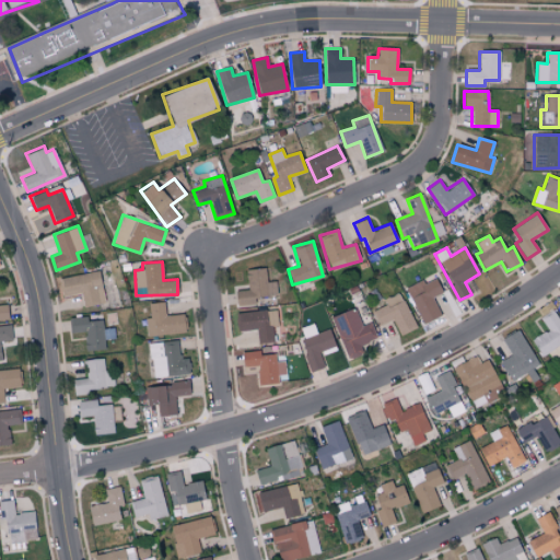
[(277,294),(276,281),(267,281),(265,267),(245,269),(247,289),(234,290),(235,305),(255,303),(254,296),(277,294)]
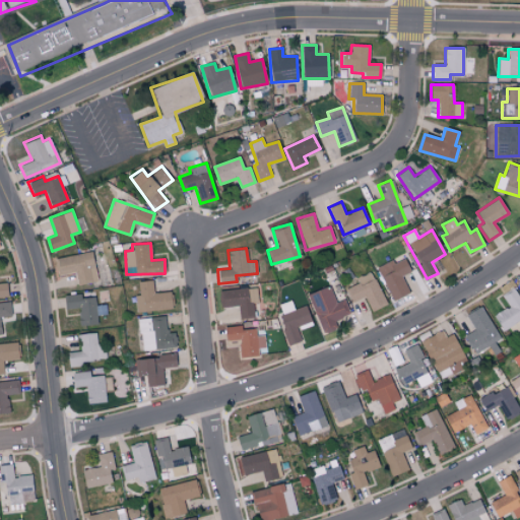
[(98,281),(92,251),(56,258),(59,275),(75,272),(77,284),(98,281)]
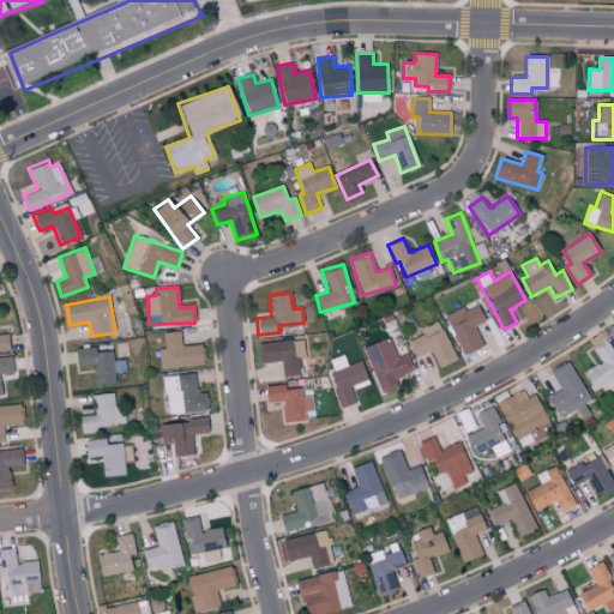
[(483,345),(474,326),(485,320),(477,305),(465,311),(463,307),(445,315),(463,355),(483,345)]
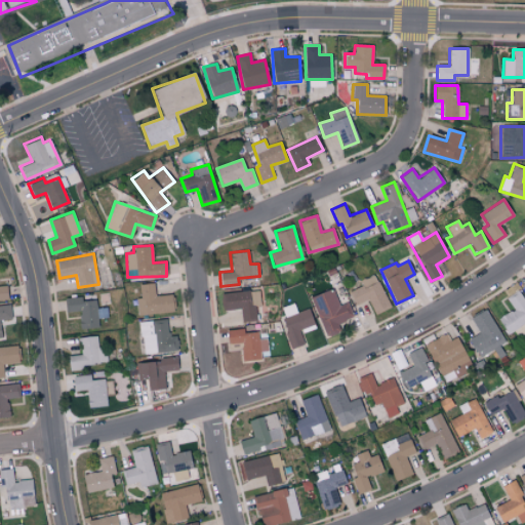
[(350,291),(355,305),(368,299),(373,312),(388,306),(374,274),(360,280),(362,286),(350,291)]
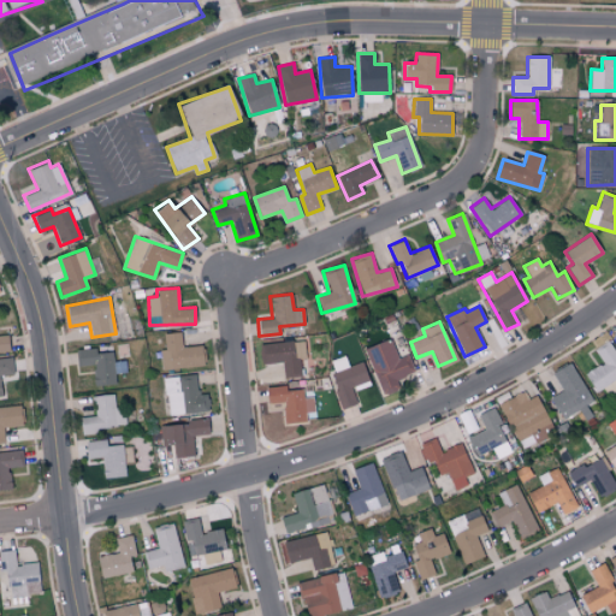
[(202,345),(182,347),(181,332),(163,332),(164,349),(160,349),(161,368),(203,366),(202,345)]
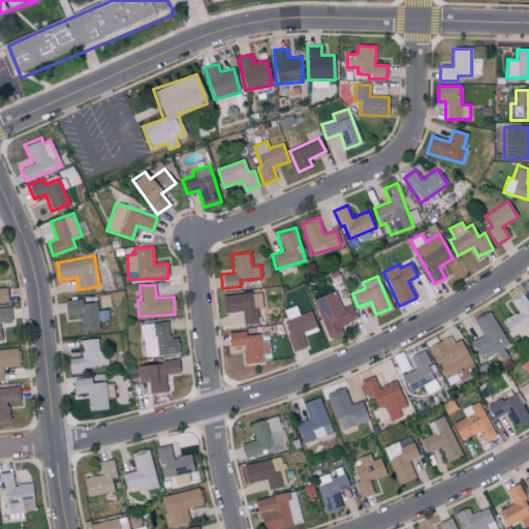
[(313,300),(329,336),(358,322),(349,304),(342,307),(335,290),(313,300)]
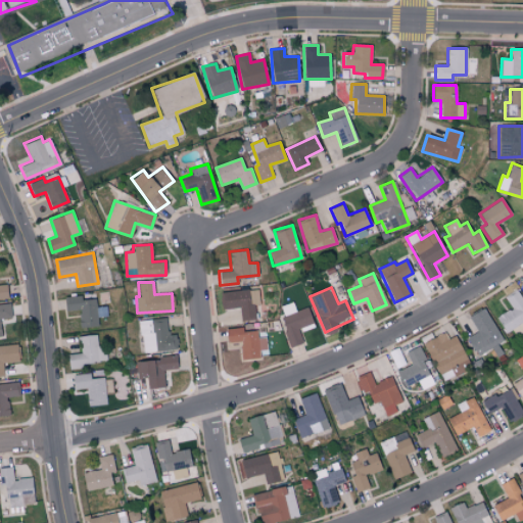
[(258,289),(220,291),(221,308),(239,307),(240,321),(254,320),(253,303),(259,303),(258,289)]
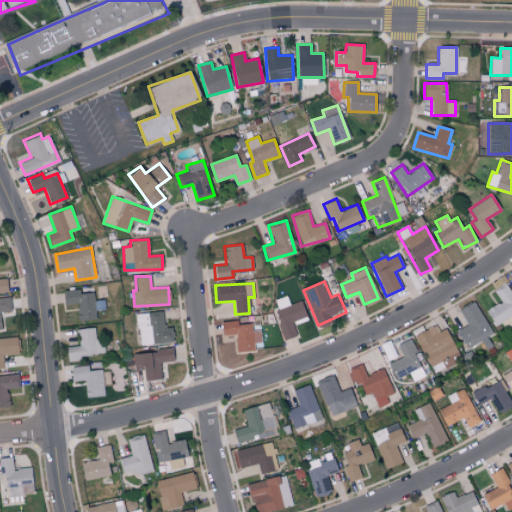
[(511,298),(511,294),(504,283),(494,291),(500,300),(486,311),(496,326),(511,314),(511,301),(510,300),(511,298)]
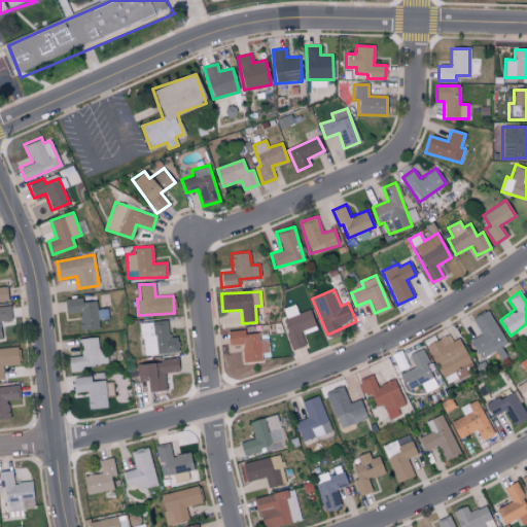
[(99,328),(98,319),(108,319),(107,308),(96,309),(96,301),(82,302),(82,297),(65,299),(65,312),(79,312),(80,329),(99,328)]
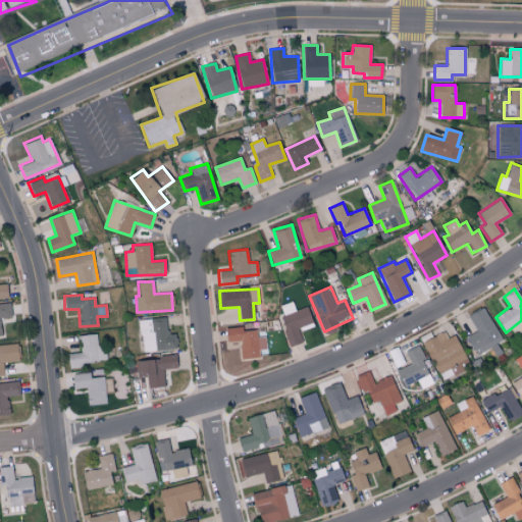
[(280,305),(283,315),(279,316),(289,347),(304,342),(300,326),(312,323),(308,307),(296,310),(293,301),(280,305)]
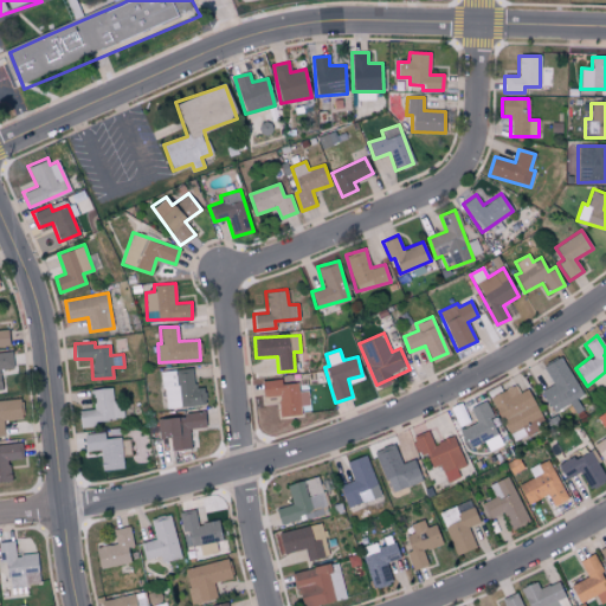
[(13,368),(12,352),(0,352),(0,389),(2,389),(0,369),(13,368)]
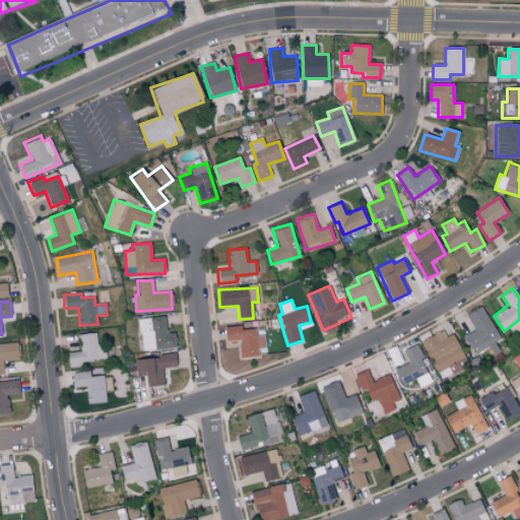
[(466,314),(474,330),(463,335),(473,353),(500,339),(481,306),(466,314)]
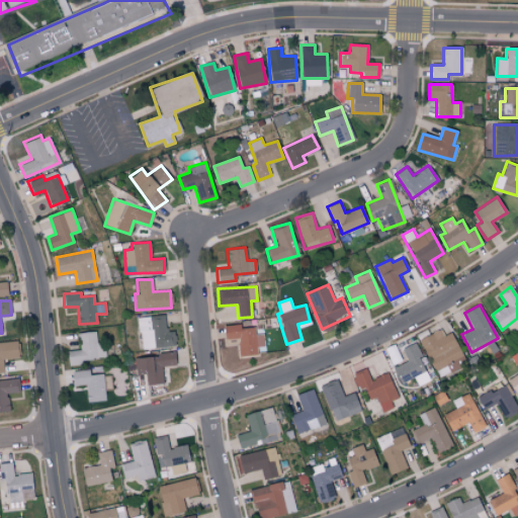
[(138,317),(141,349),(175,345),(174,331),(166,332),(164,315),(138,317)]
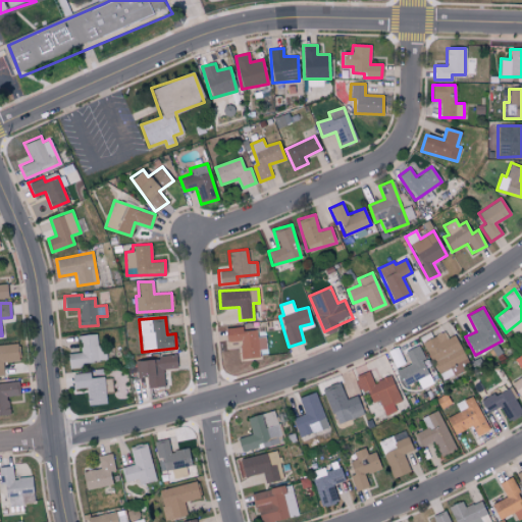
[(422,342),(442,380),(470,365),(454,334),(447,337),(444,331),(422,342)]
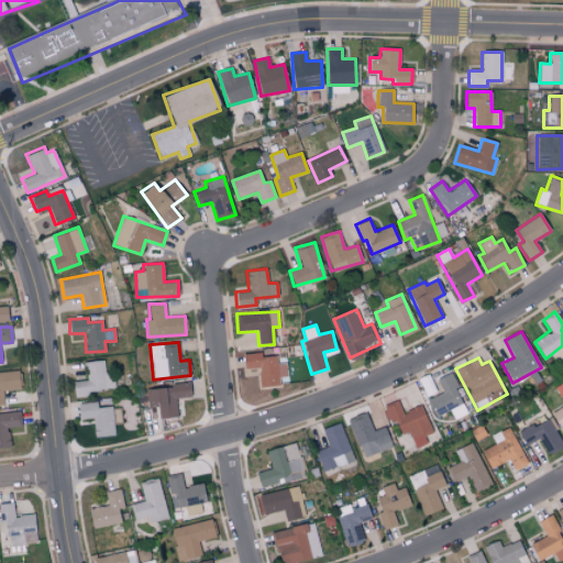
[(75,394),(116,389),(113,371),(106,372),(105,360),(85,362),(87,379),(73,382),(75,394)]
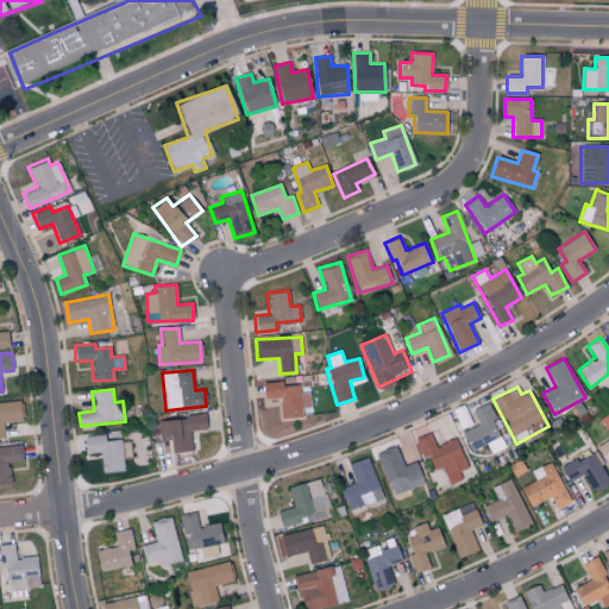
[(22,421),(22,402),(0,402),(0,438),(5,438),(4,421),(22,421)]
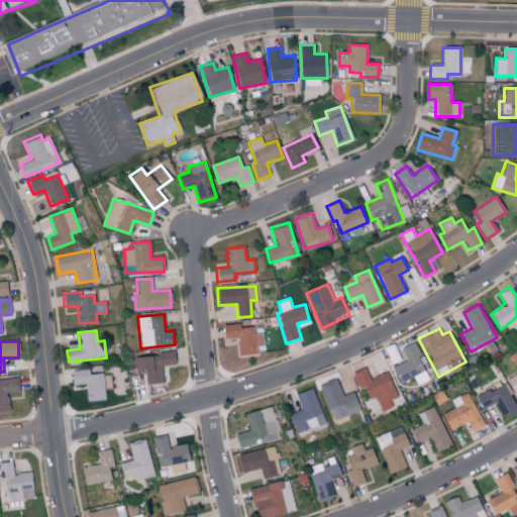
[(401,347),(407,359),(393,366),(400,383),(413,377),(416,384),(429,378),(414,341),(401,347)]
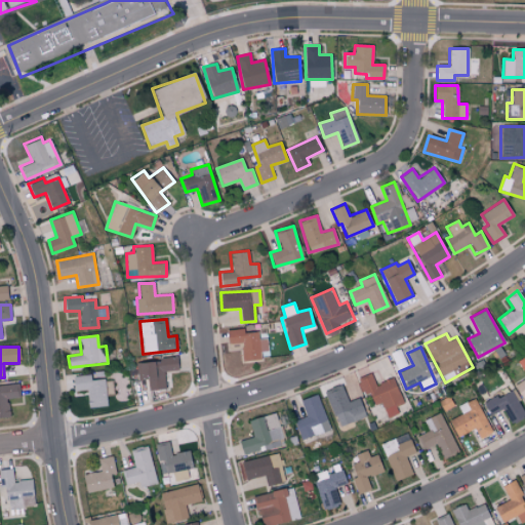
[(165,389),(164,370),(177,370),(176,358),(137,361),(138,379),(148,378),(148,390),(165,389)]
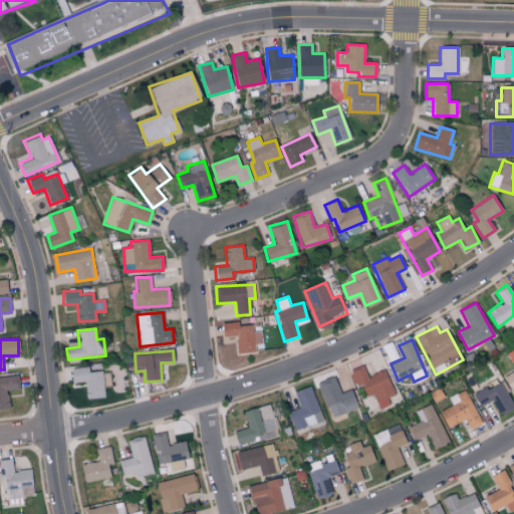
[(378,408),(390,404),(387,398),(394,395),(384,369),(366,376),(362,365),(349,370),(354,386),(360,382),(365,397),(373,394),(378,408)]
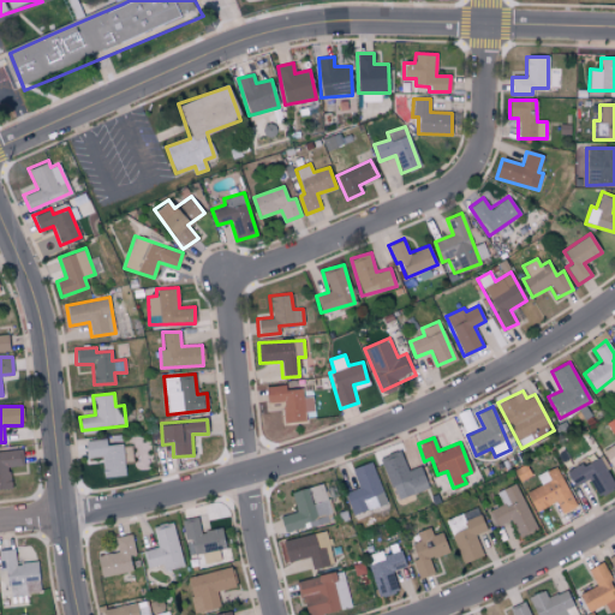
[(85,440),(87,458),(102,457),(103,477),(125,476),(124,443),(107,445),(106,439),(85,440)]
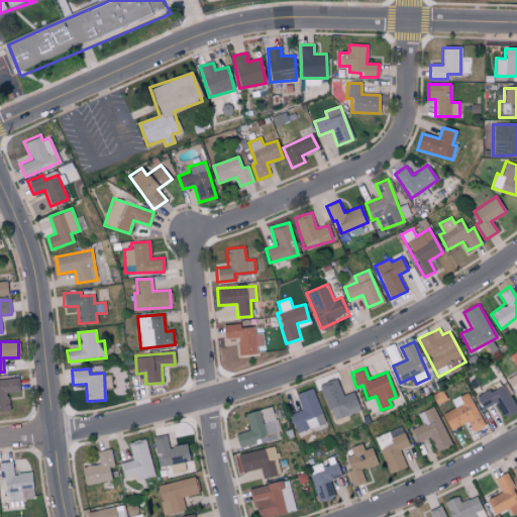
[(516,372),(506,377),(513,393),(516,391),(516,372)]
